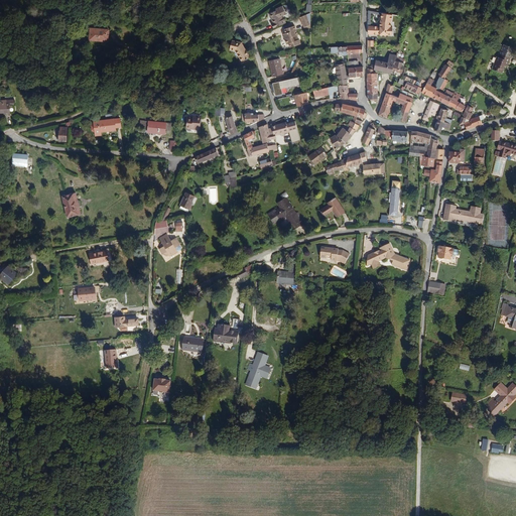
[(282,21),(280,17),(285,15),(282,9),(275,12),(268,15),(273,25),(271,25),(273,29),(285,23),(283,20),(282,21)]
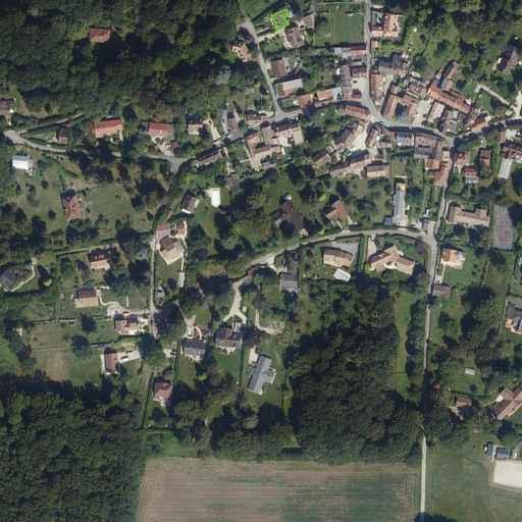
[(313,25),(313,12),(304,17),(307,28),(313,25)]
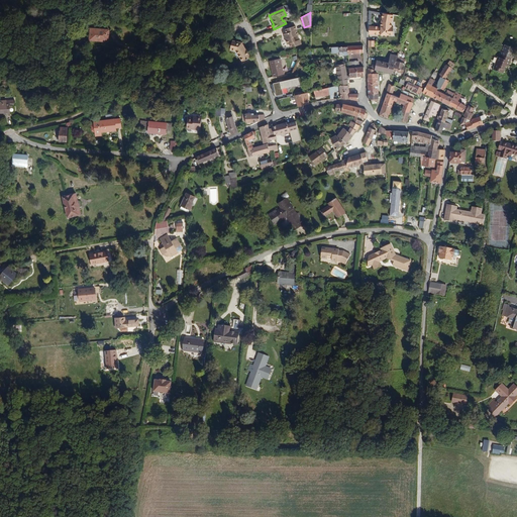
[(391,29),(391,26),(390,26),(390,23),(391,16),(381,14),(380,18),(378,18),(378,21),(379,21),(379,27),(376,27),(367,26),(367,31),(391,32),(392,32),(392,29),(391,29)]
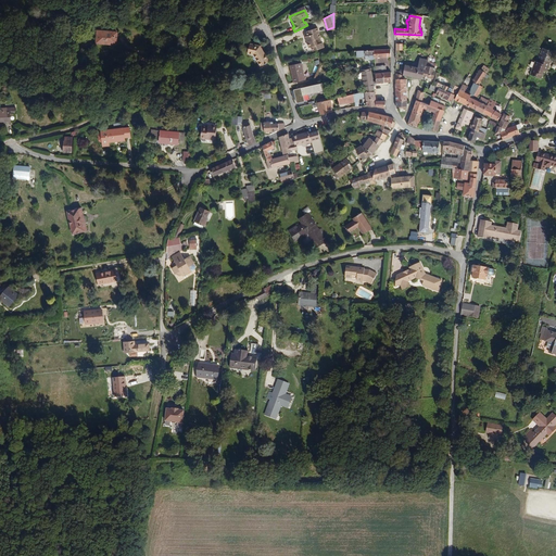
[(315,40),(320,38),(317,28),(308,32),(310,35),(307,36),(304,37),(307,48),(311,48),(312,52),(324,48),(321,43),(316,45),(315,40)]
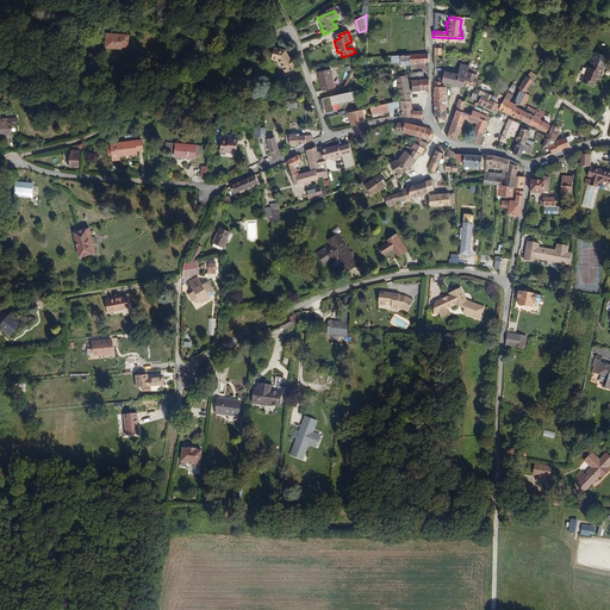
[(128,49),(129,36),(106,35),(106,47),(128,49)]
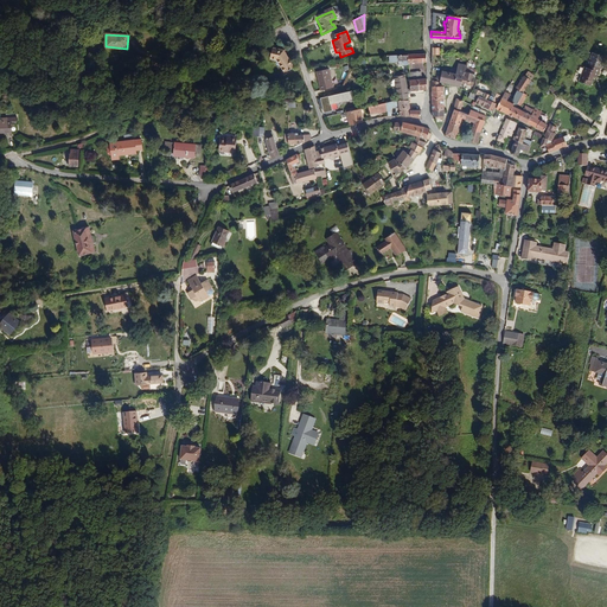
[(293,69),(283,52),(273,49),(269,59),(276,61),(285,74),(293,69)]
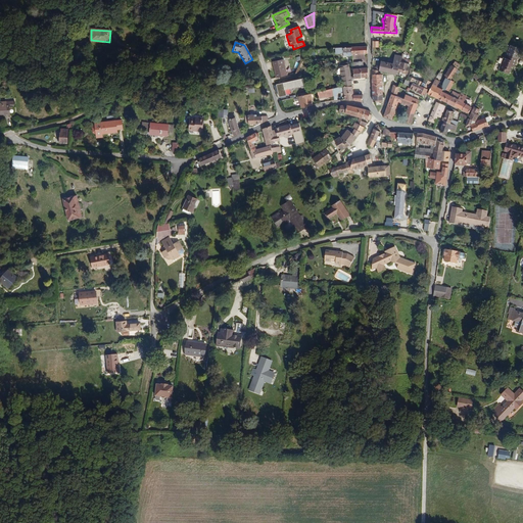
[(515,66),(521,49),(511,45),(510,48),(507,58),(504,57),(498,70),(509,74),(512,65),(515,66)]
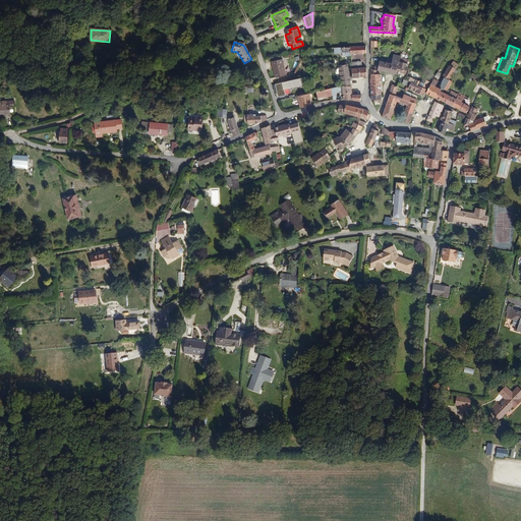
[(395,72),(398,63),(400,59),(400,58),(393,56),(392,65),(387,64),(388,60),(382,59),(381,62),(379,62),(377,71),(395,75),(395,72)]
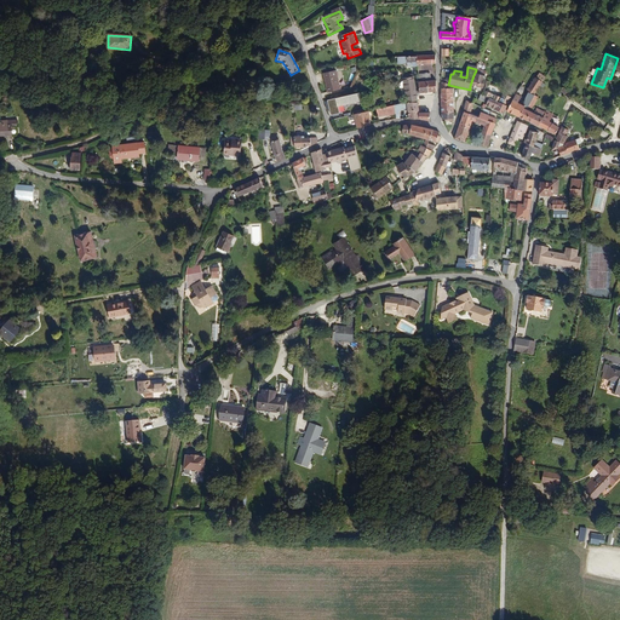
[(339,85),(336,70),(323,74),(326,87),(339,85)]
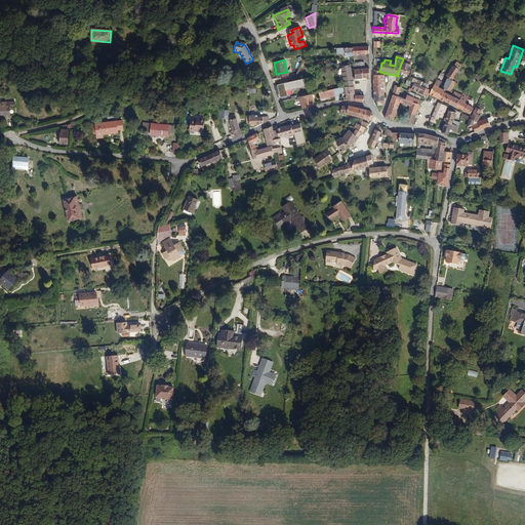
[(407,75),(410,62),(403,59),(401,64),(398,73),(407,75)]
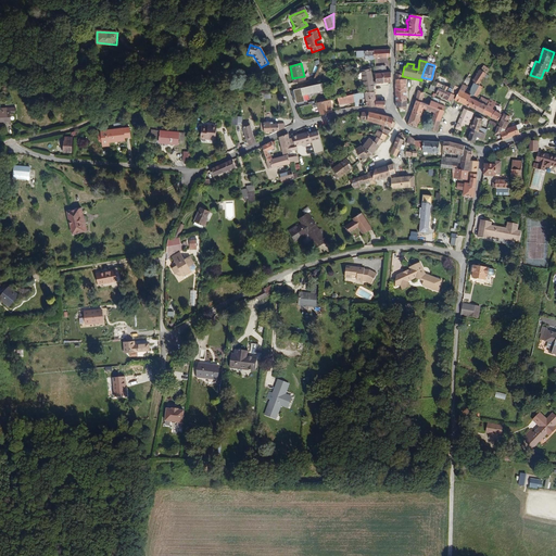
[(373,92),(369,70),(359,71),(361,79),(363,95),(373,92)]
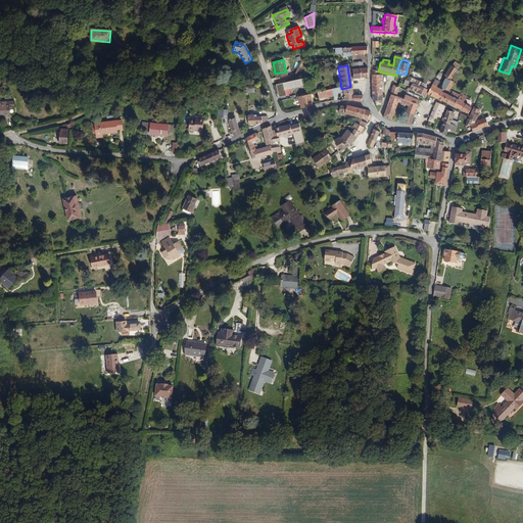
[(448,82),(454,70),(455,68),(449,65),(441,79),(443,80),(448,82)]
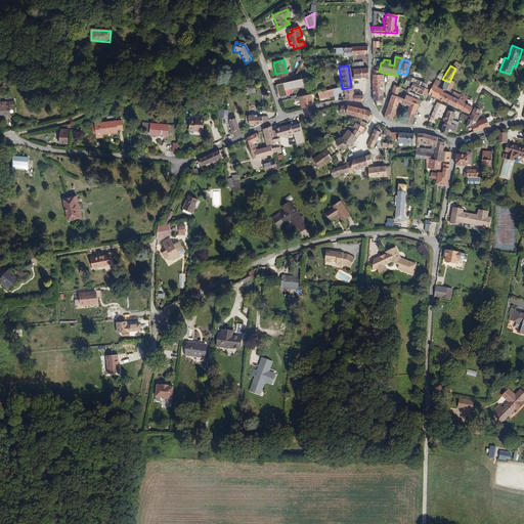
[(367,79),(367,70),(352,70),(353,80),(367,79)]
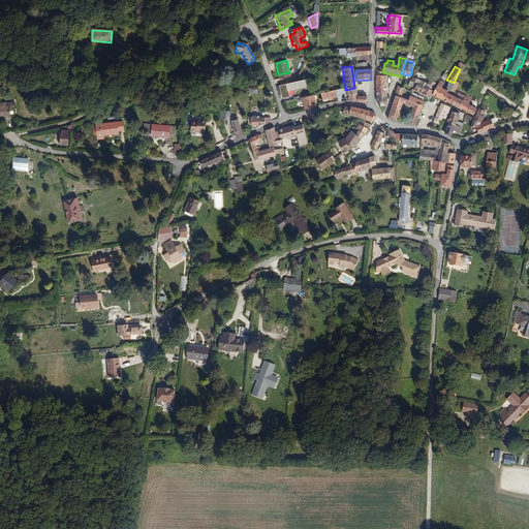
[(385,88),(384,78),(383,78),(381,78),(380,72),(377,72),(377,88),(385,88)]
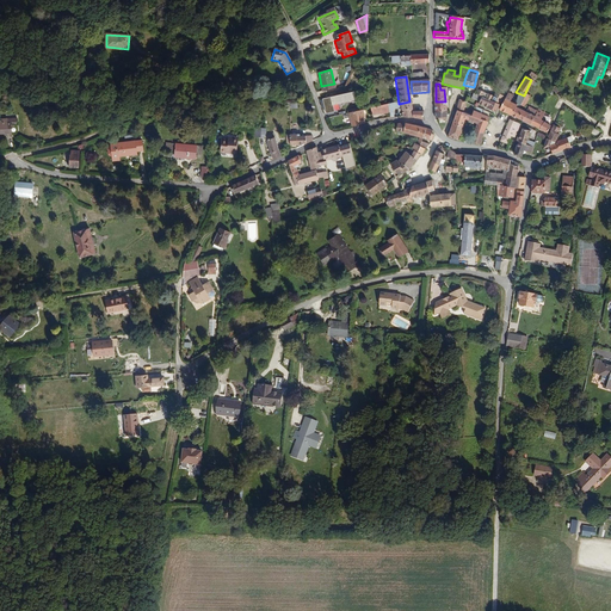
[(557,85),(551,88),(556,94),(561,90),(557,85)]
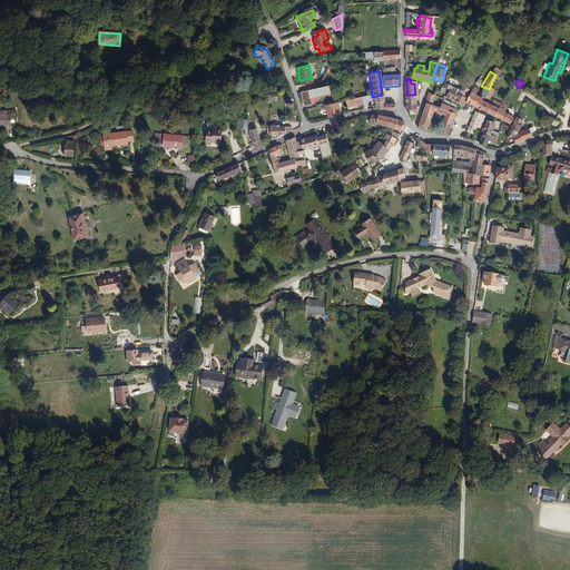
[(459,90),(453,88),(452,88),(450,87),(450,86),(444,84),(442,89),(448,91),(464,98),(469,90),(460,87),(459,90)]
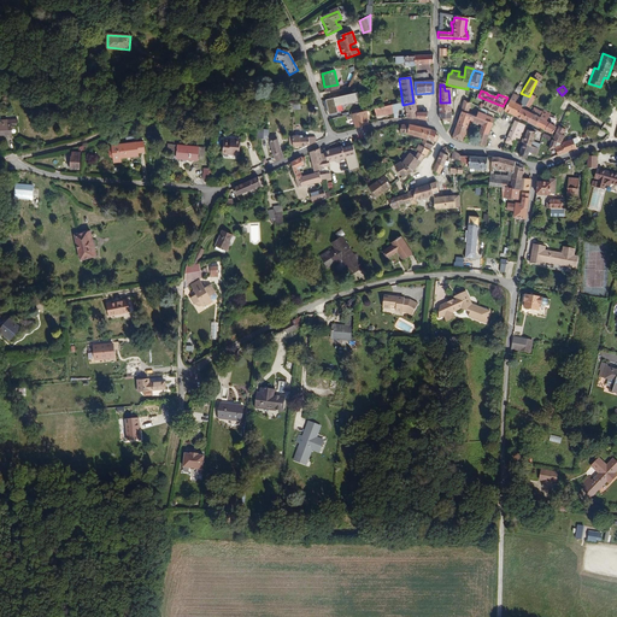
[(335,107),(359,103),(357,94),(324,101),(328,116),(336,115),(335,107)]
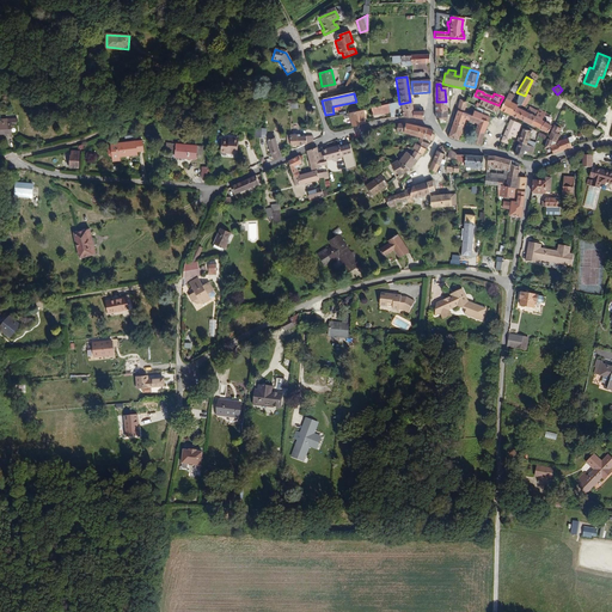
[(520,105),(524,97),(525,96),(519,93),(515,98),(515,105),(514,108),(520,105)]
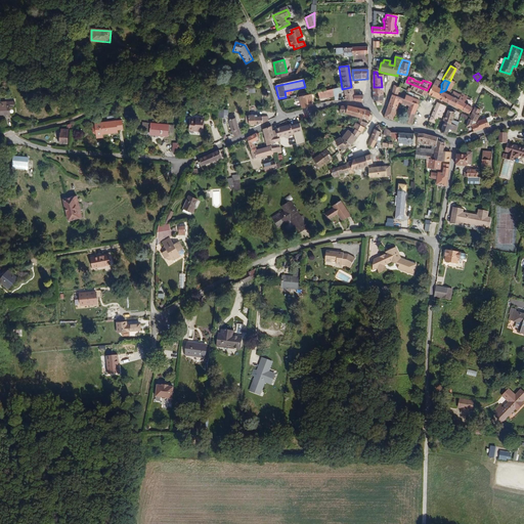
[(436,99),(439,92),(440,92),(441,90),(436,88),(439,83),(435,81),(433,84),(427,95),(436,99)]
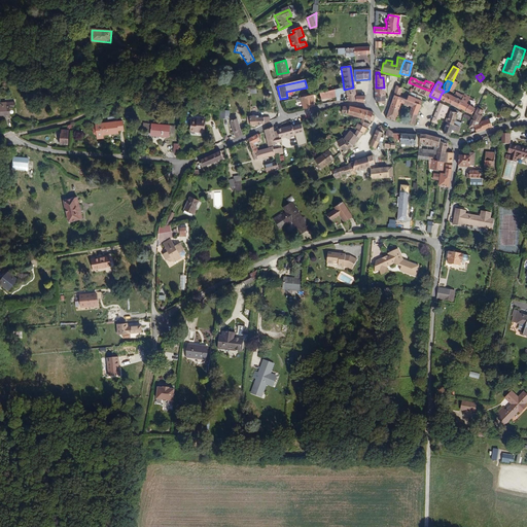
[(429,91),(414,84),(413,84),(412,88),(412,90),(420,93),(419,95),(425,97),(426,97),(429,91)]
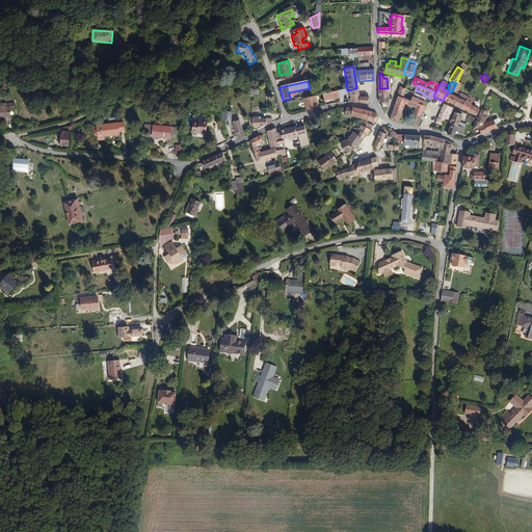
[(403,98),(406,90),(400,87),(398,96),(403,98)]
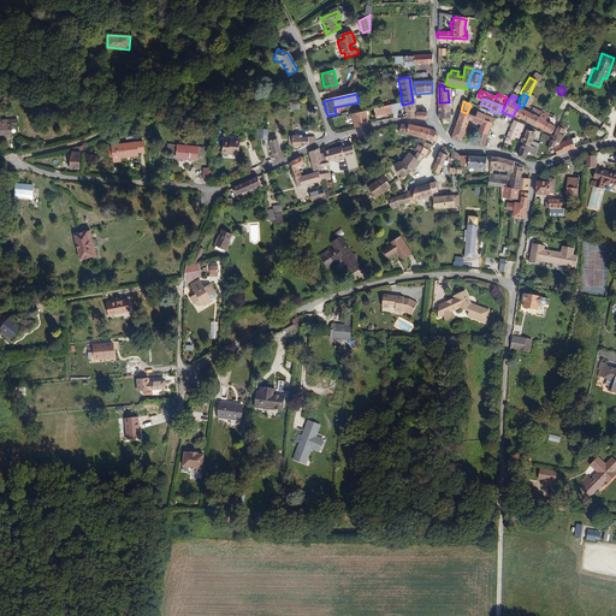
[(449,114),(449,102),(439,102),(438,102),(438,114),(449,114)]
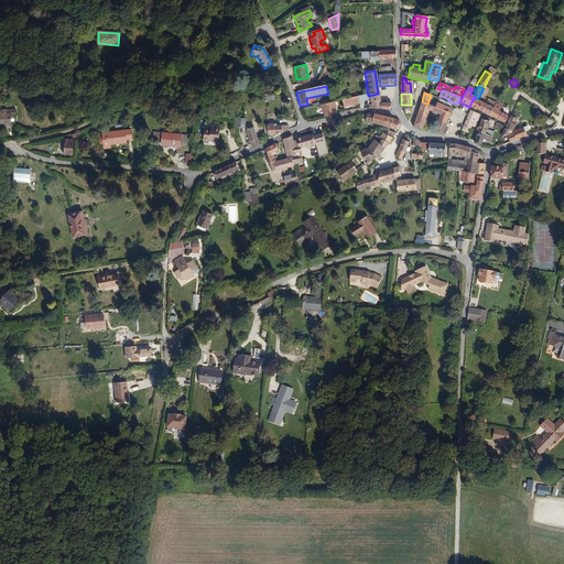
[(351,106),(350,99),(343,100),(344,108),(351,106)]
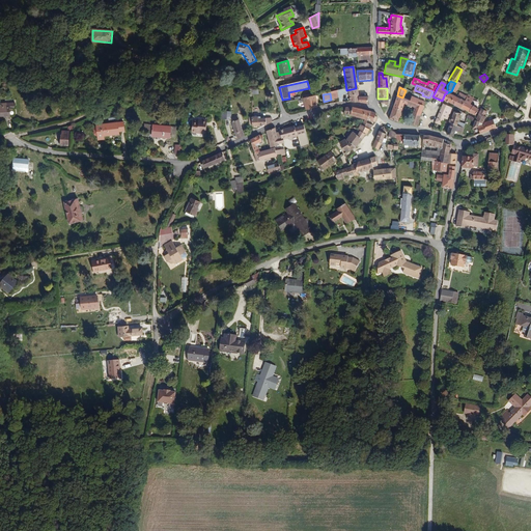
[(452,106),(456,99),(455,98),(445,93),(442,101),(452,106)]
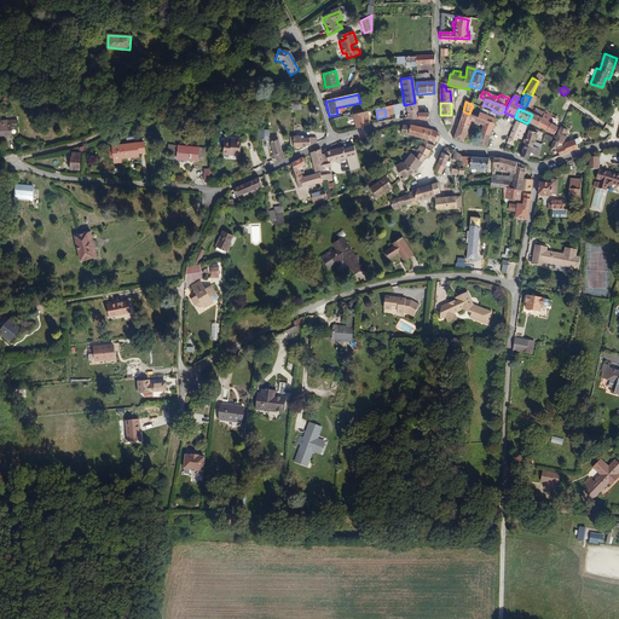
[(369,126),(368,119),(369,117),(368,113),(353,116),(356,129),(369,126)]
